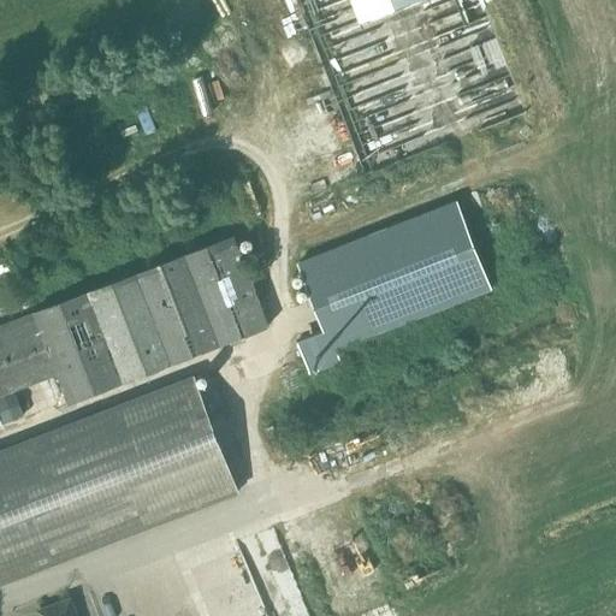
[(351,0),(360,22),(415,0),(351,0)]
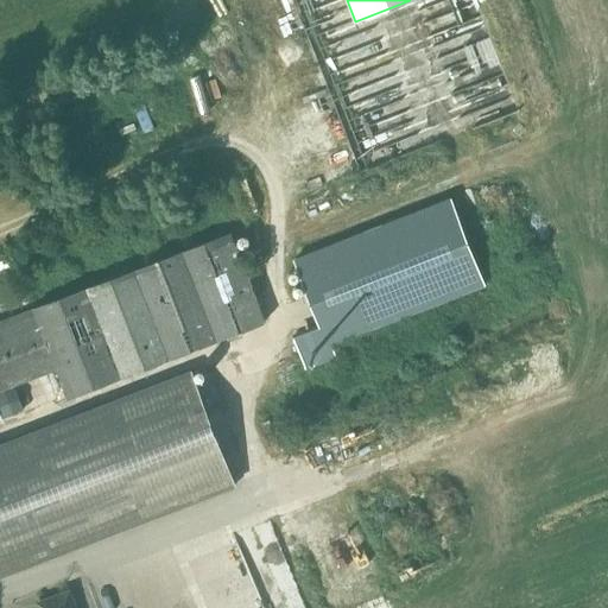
[(308,369),(337,359),(333,346),(486,286),(451,200),(295,261),(322,328),(296,339),(308,369)]
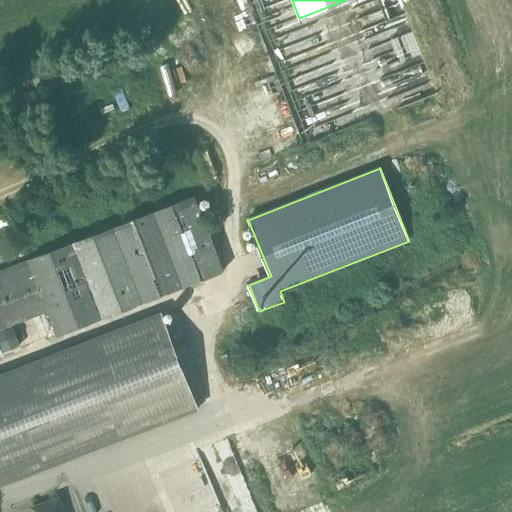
[(195,198),(0,271),(0,355),(37,342),(29,322),(39,318),(47,340),(57,336),(81,327),(102,319),(223,272),(195,198)]
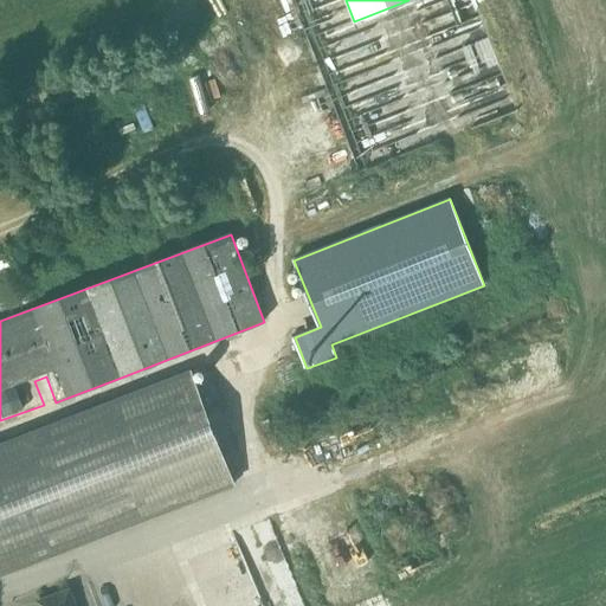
[(13,257),(0,262),(0,277),(19,270),(13,257)]
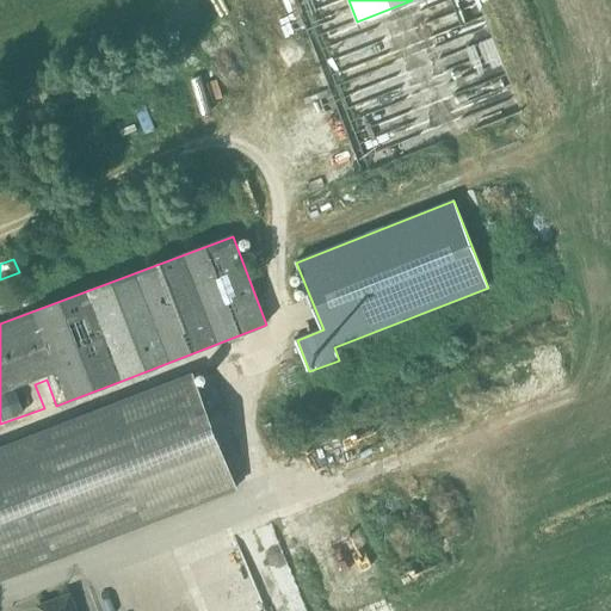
[(0,580),(239,488),(191,375),(0,449),(0,580)]
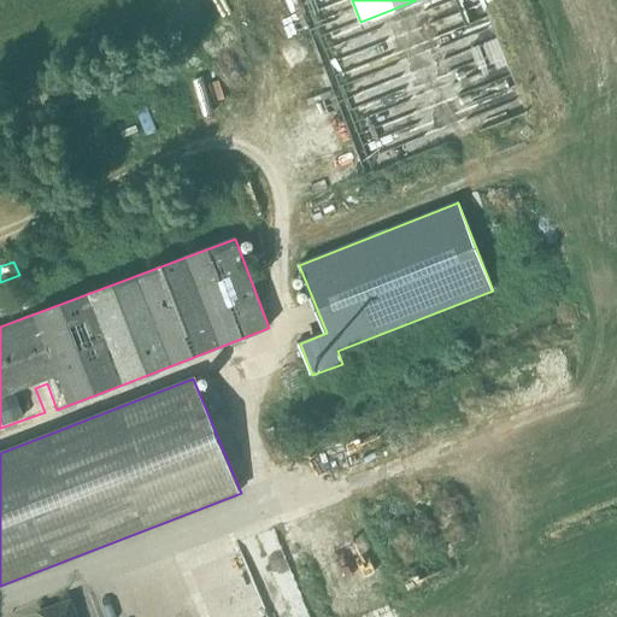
[(350,526),(311,541),(342,616),(377,616),(386,613),(350,526)]
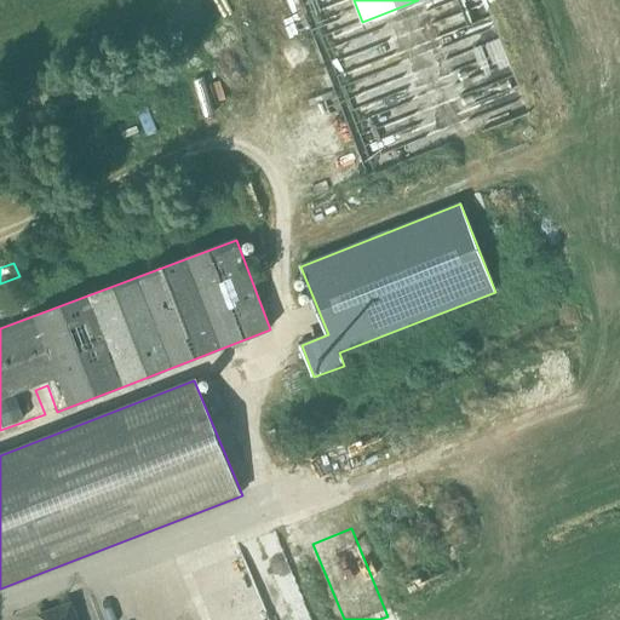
[(76,619),(72,606),(39,616),(40,619),(76,619)]
